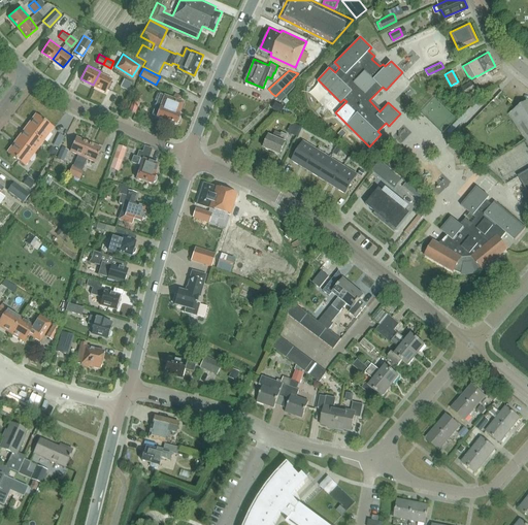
[(105,91),(112,77),(100,71),(93,85),(105,91)]
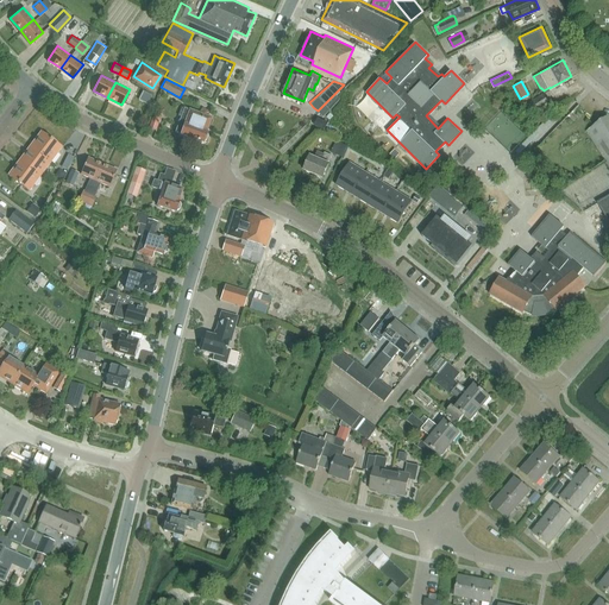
[(534,113),(550,102),(544,92),(527,102),(534,113)]
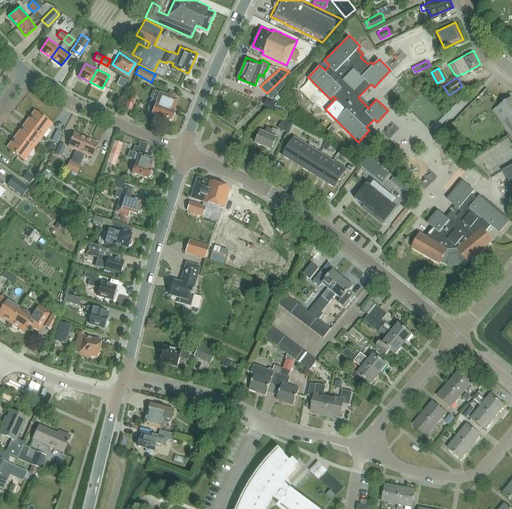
[(286,82),(282,78),(268,92),(272,97),(286,82)]
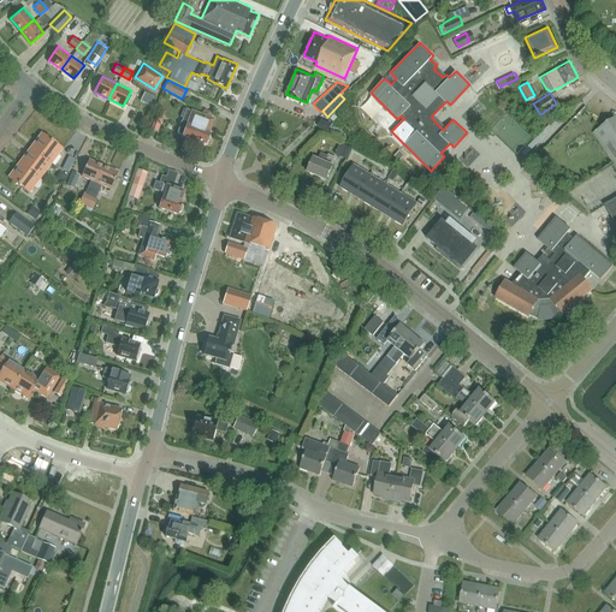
[(208,131),(214,118),(209,116),(212,111),(205,108),(202,113),(193,110),(187,107),(177,132),(189,137),(187,142),(196,146),(199,140),(205,143),(209,132),(208,131)]
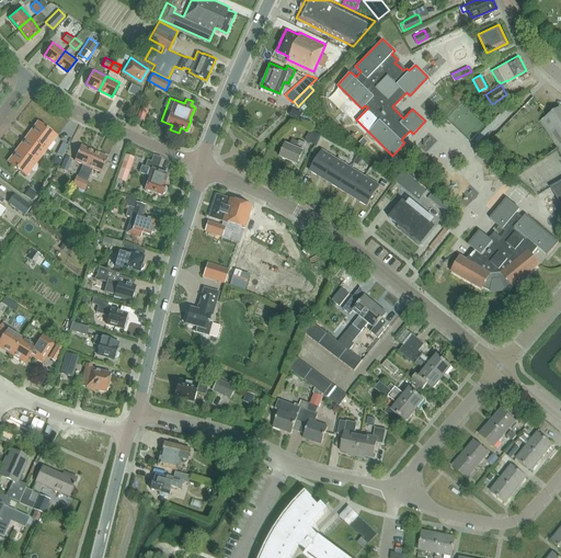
[(137,116),(144,118),(149,103),(141,101),(137,116)]
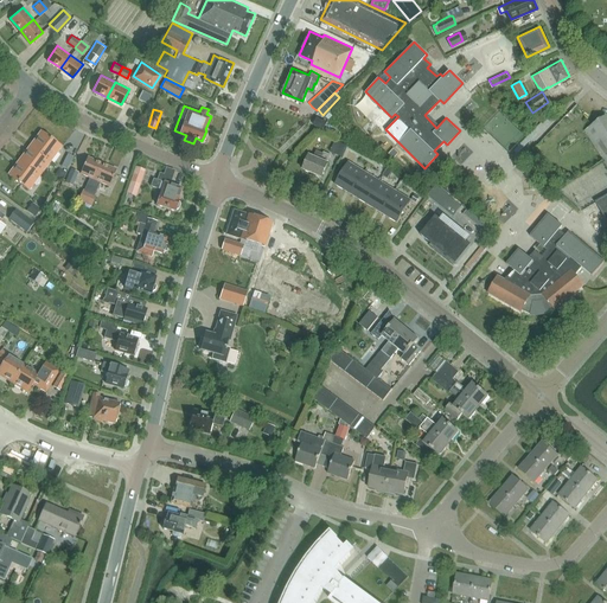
[(606,115),(606,114),(585,128),(606,162),(606,115)]
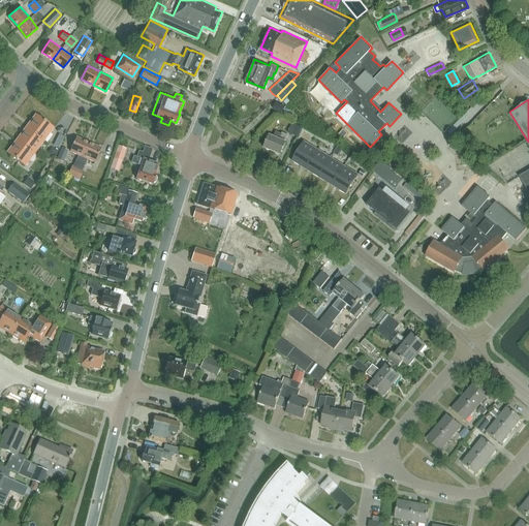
[(282,112),(284,105),(276,101),(274,107),(282,112)]
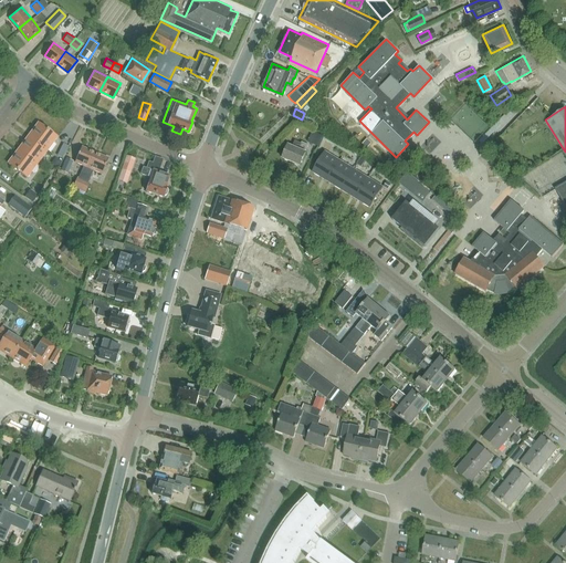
[(28,134),(48,148),(58,135),(38,121),(28,134)]
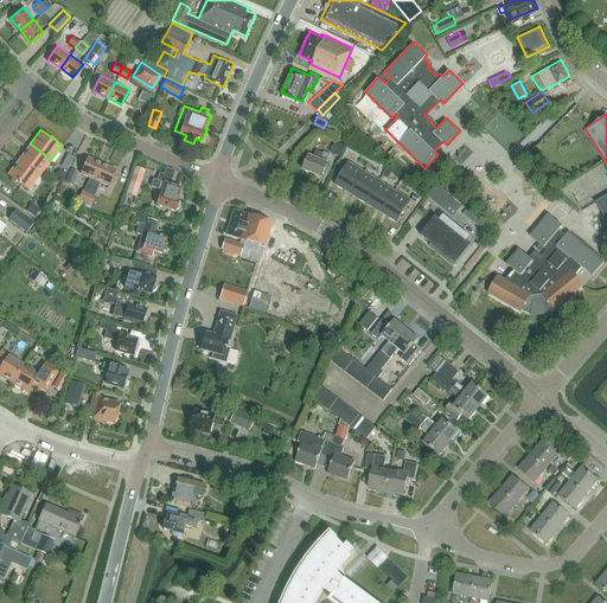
[(333,152),(340,155),(346,143),(334,138),(330,149),(333,152)]
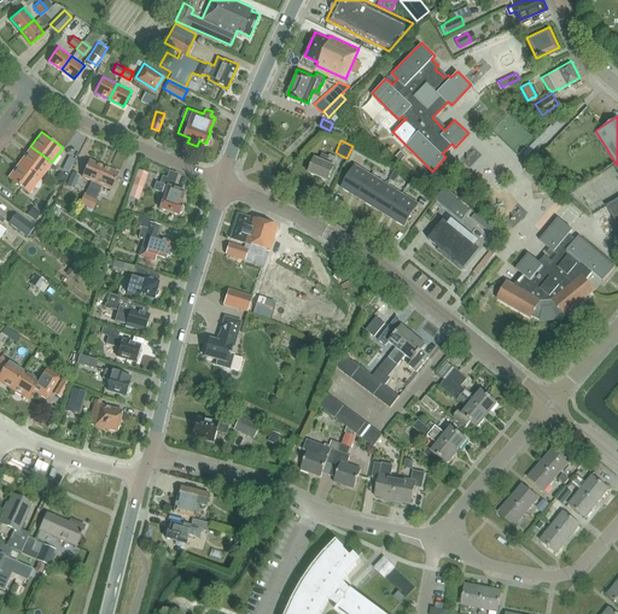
[(40,176),(52,162),(30,146),(19,161),(40,176)]
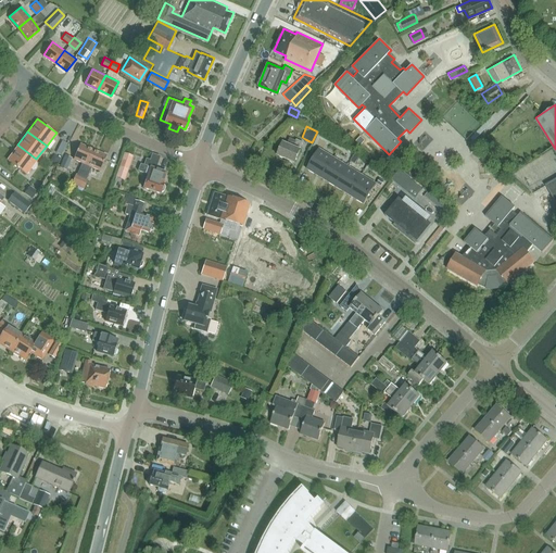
[(359,134),(355,138),(359,142),(365,138),(359,134)]
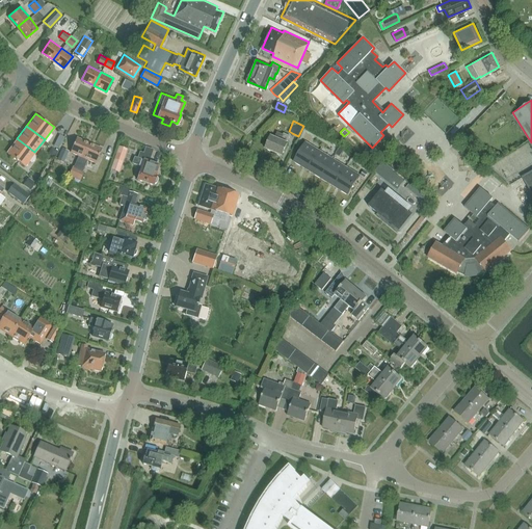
[(290,134),(284,131),(283,132),(277,130),(274,136),(271,134),(266,147),(282,154),(288,141),(287,141),(290,134)]
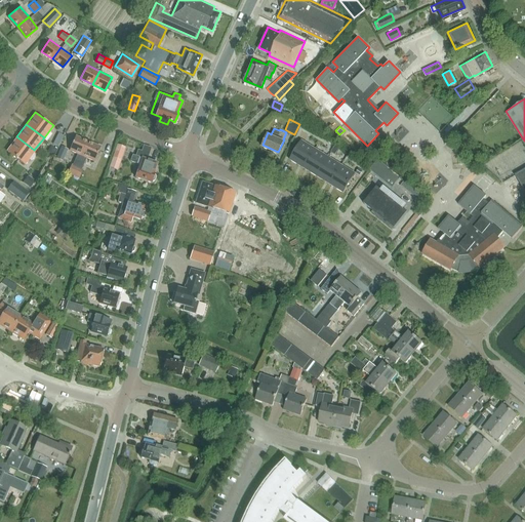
[(58,131),(54,139),(59,142),(64,133),(58,131)]
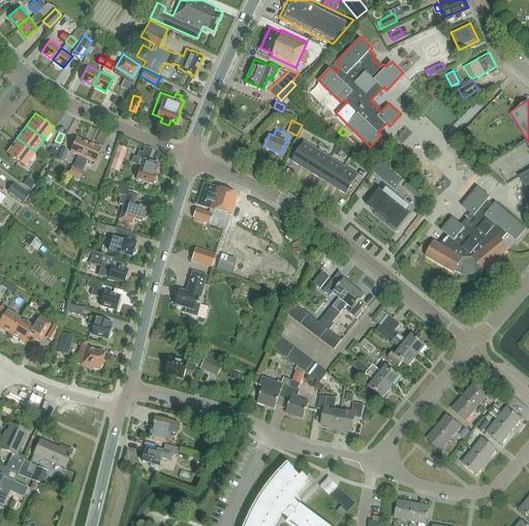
[(83,155),(89,141),(76,135),(70,150),(76,152),(72,163),(71,163),(67,173),(73,175),(82,154),(83,155)]
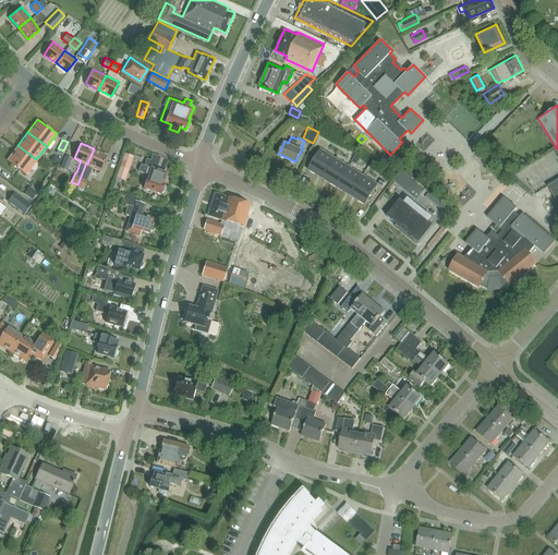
[(36,159),(17,145),(8,158),(26,172),(36,159)]
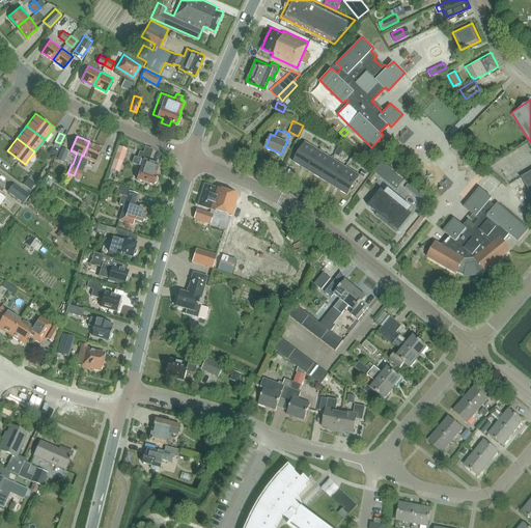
[(305,140),(292,159),(307,168),(318,148),(305,140)]
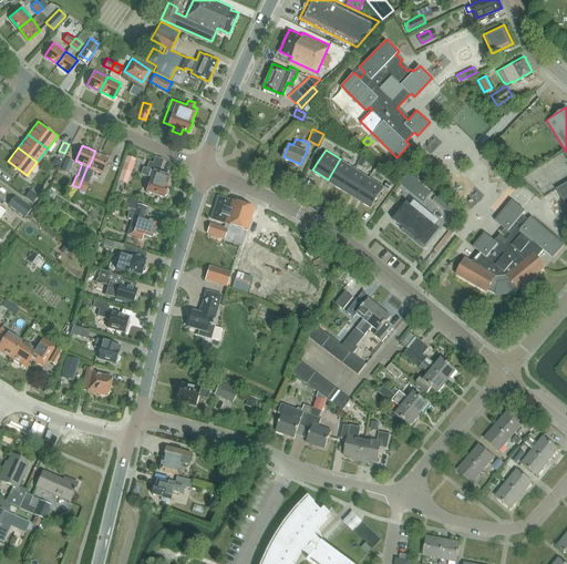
[(102,172),(109,156),(95,151),(89,166),(88,165),(79,187),(84,191),(89,180),(88,180),(93,167),(102,172)]
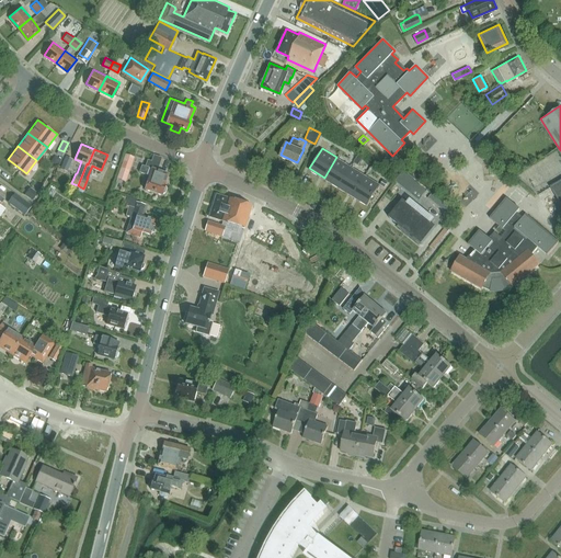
[(134,155),(124,151),(115,177),(125,180),(134,155)]
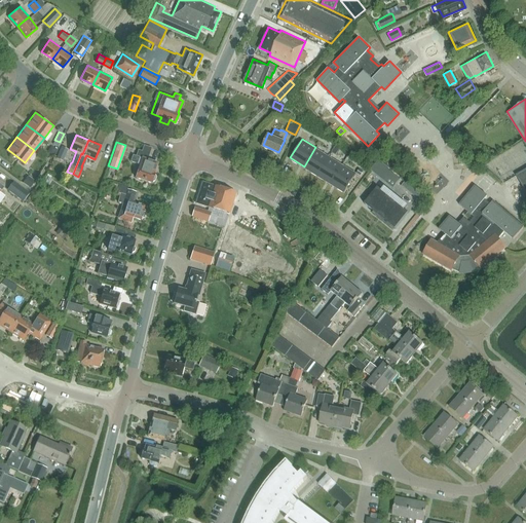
[(47,149),(53,153),(58,148),(51,144),(47,149)]
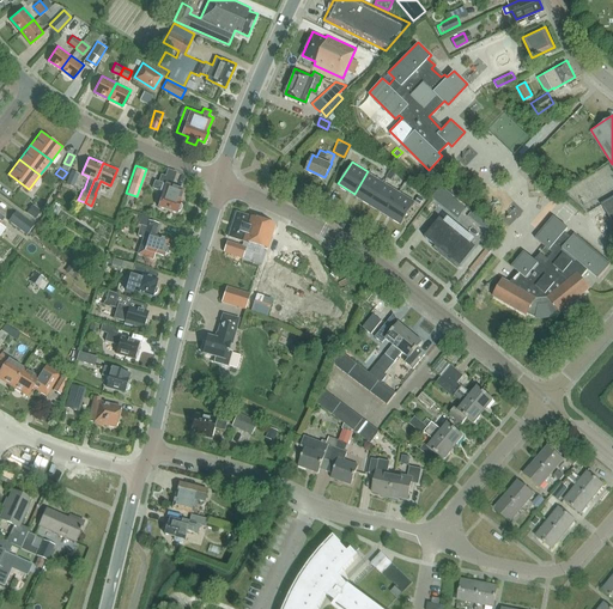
[(78,171),(71,168),(65,182),(72,186),(78,171)]
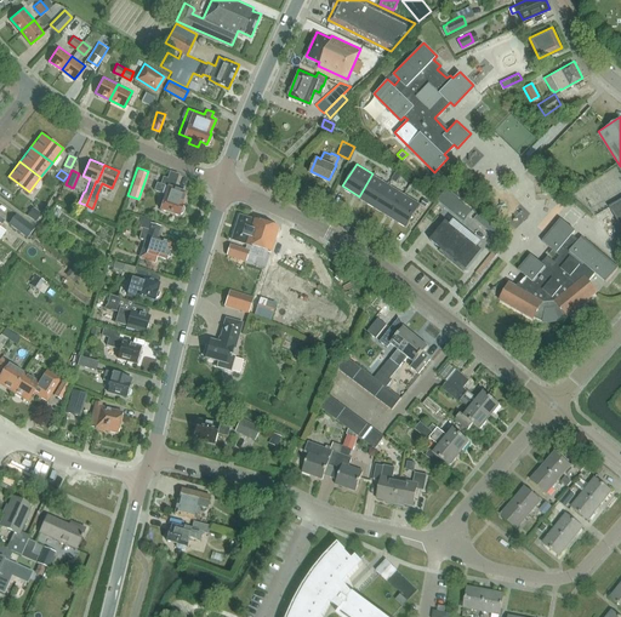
[(182,203),(187,190),(174,186),(178,172),(170,170),(167,176),(164,175),(161,182),(157,181),(154,188),(166,192),(160,207),(180,213),(183,203),(182,203)]
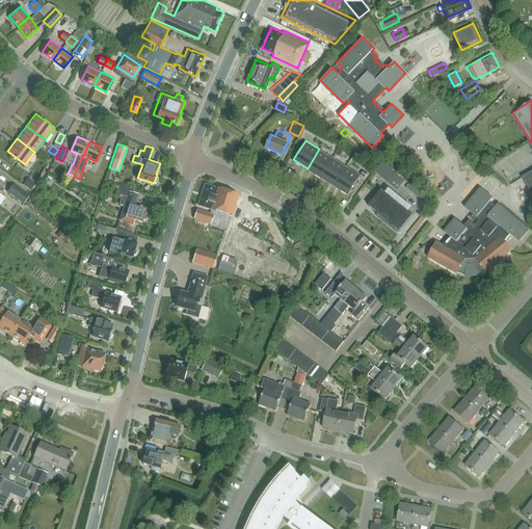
[(319,149),(308,168),(320,177),(333,157),(319,149)]
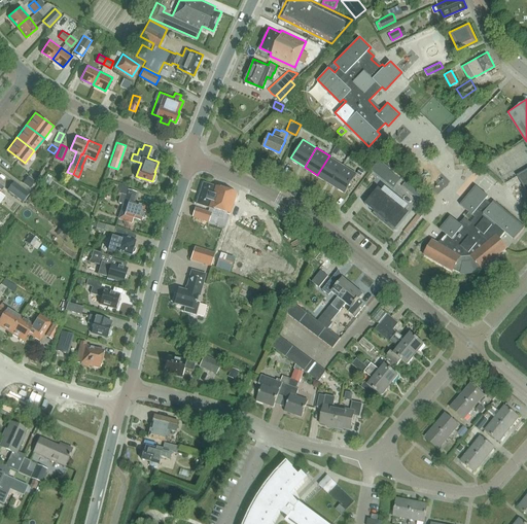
[(487,156),(480,148),(473,154),(481,162),(487,156)]
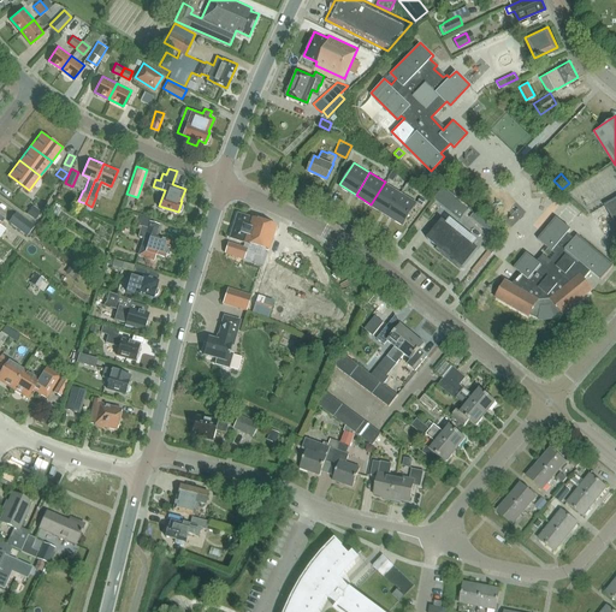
[(385,182),(371,205),(386,214),(401,191),(385,182)]
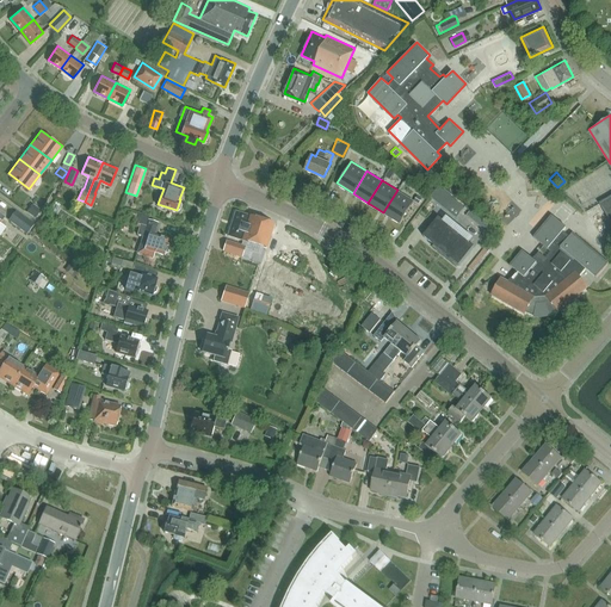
[(466,204),(438,184),(429,194),(446,209),(451,202),(461,210),(466,204)]
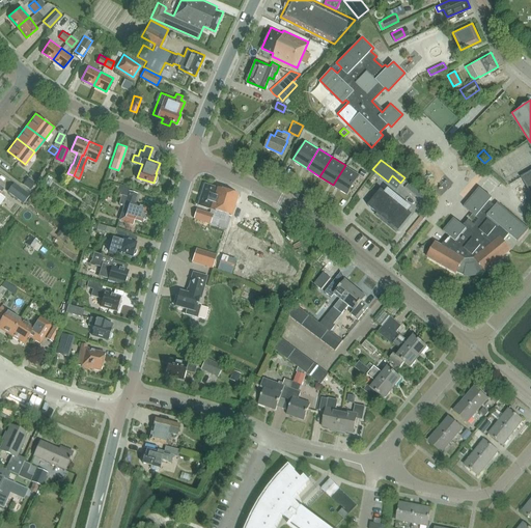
[(345,165),(333,185),(346,193),(359,173),(345,165)]
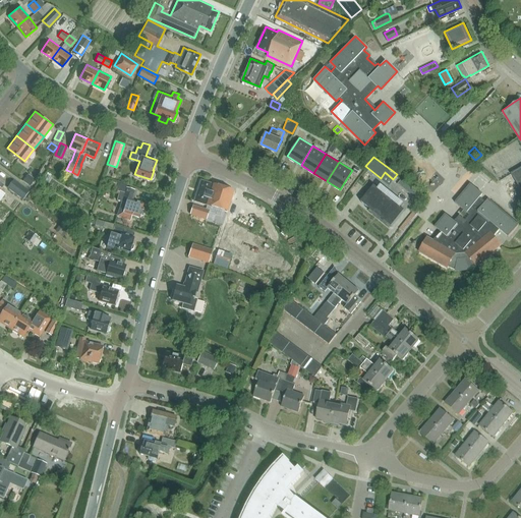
[(520,188),(520,166),(511,172),(520,188)]
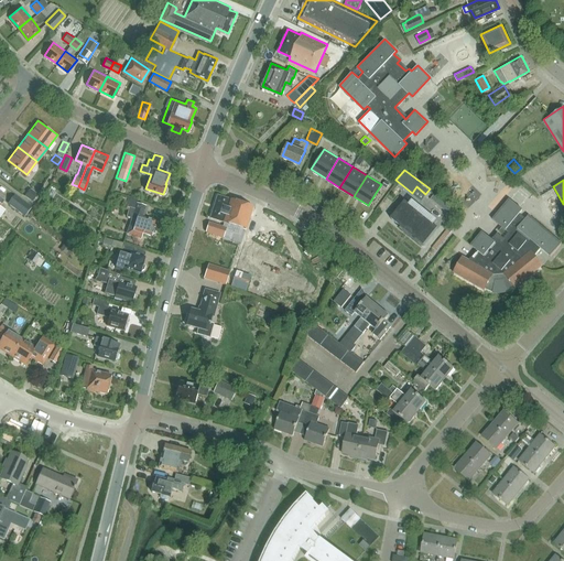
[(30,186),(24,193),(33,200),(38,192),(30,186)]
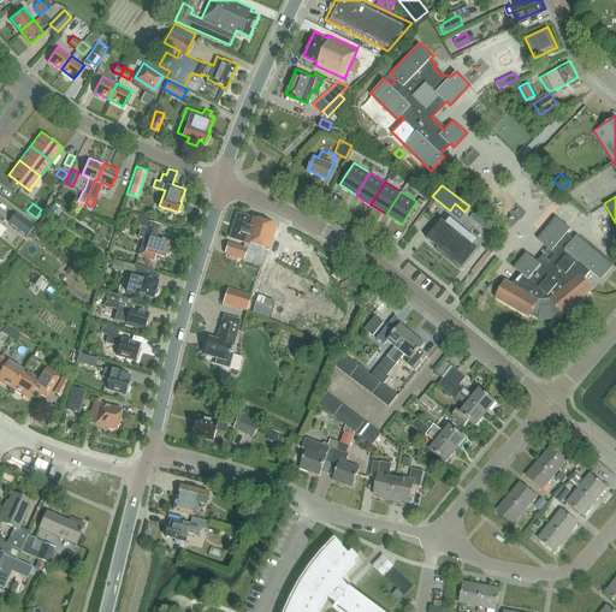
[(34,224),(15,211),(7,220),(27,233),(34,224)]
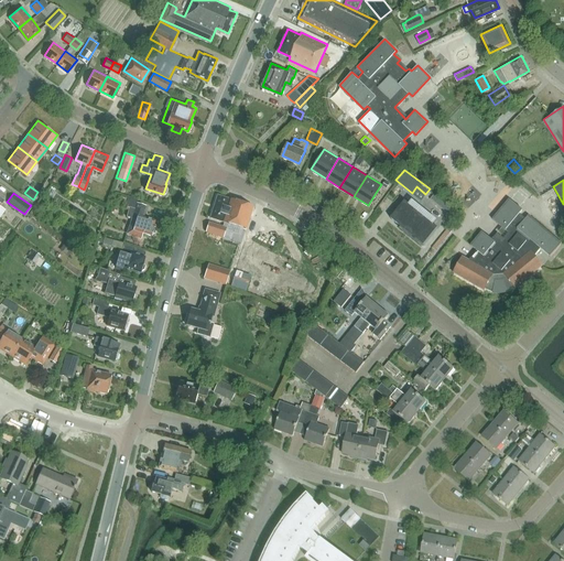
[(210,216),(224,219),(246,227),(253,205),(230,197),(217,193),(210,216)]
